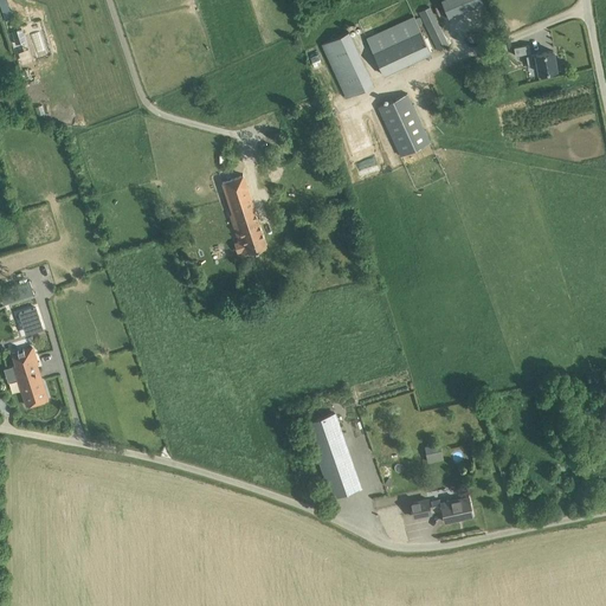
[(442,0),(450,18),(488,2),(487,0),(442,0)]
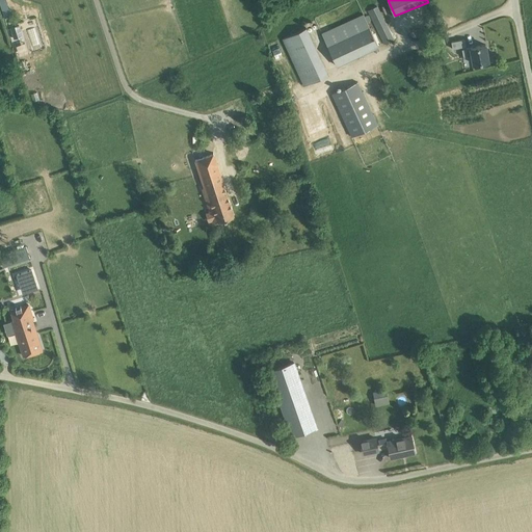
[(322,33),(337,65),(378,47),(364,15),(322,33)]
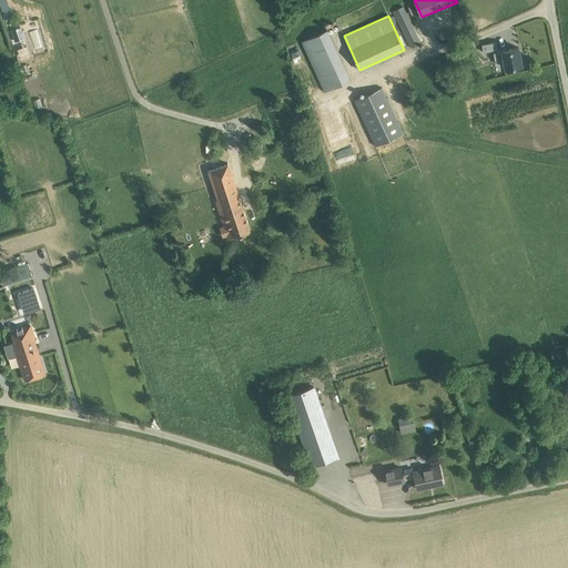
[(20,27),(12,30),(16,41),(23,39),(20,27)]
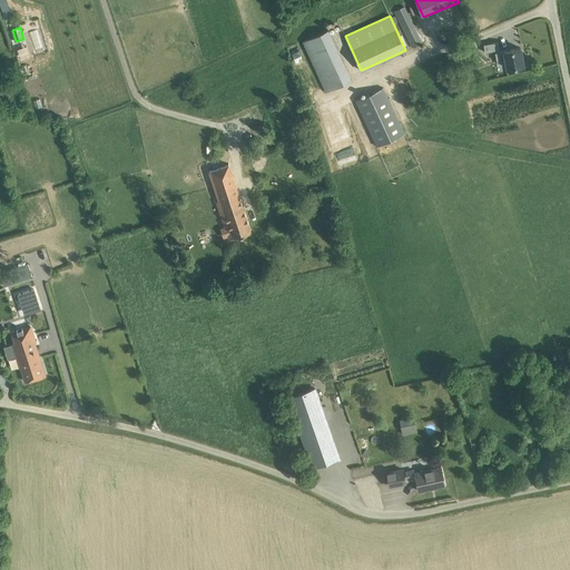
[(305,42),(327,91),(352,80),(330,31),(305,42)]
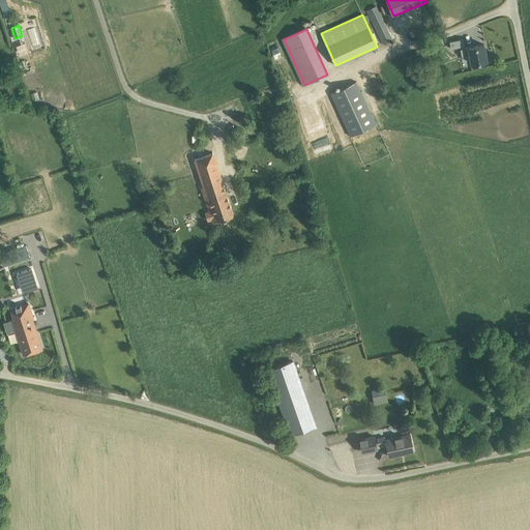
[(449,41),(451,49),(464,47),(463,39),(449,41)]
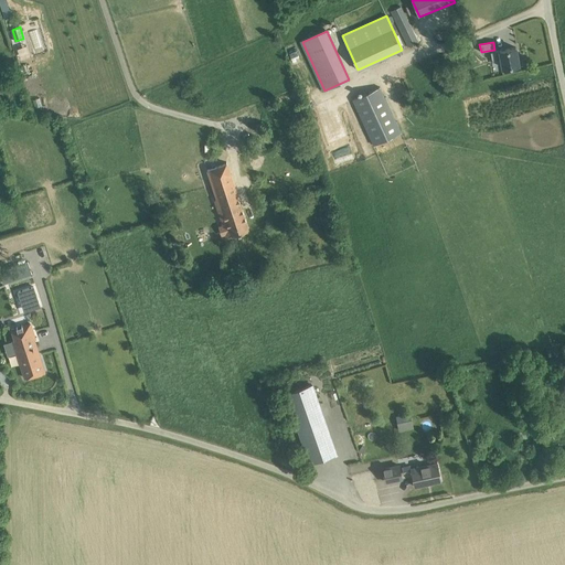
[(492,61),(501,59),(502,67),(519,64),(515,48),(500,50),(491,52),(492,61)]
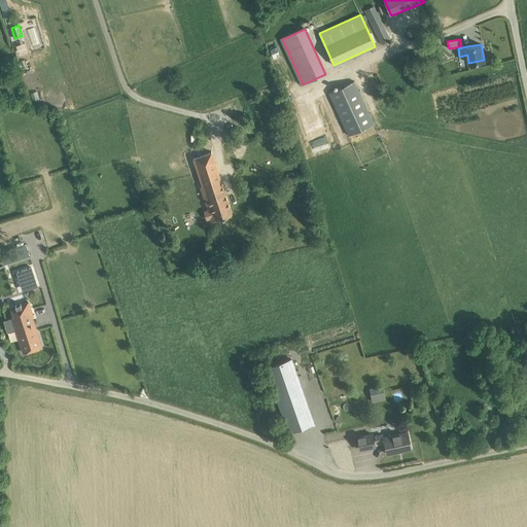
[(329,93),(349,136),(374,124),(358,91),(354,81),(329,93)]
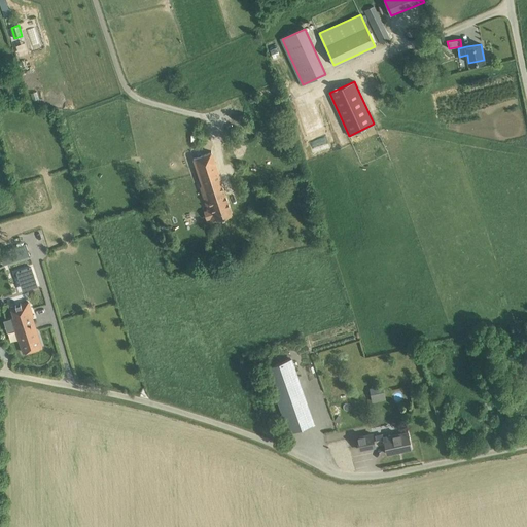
[(212,152),(192,159),(209,207),(210,206),(215,219),(232,214),(212,152)]
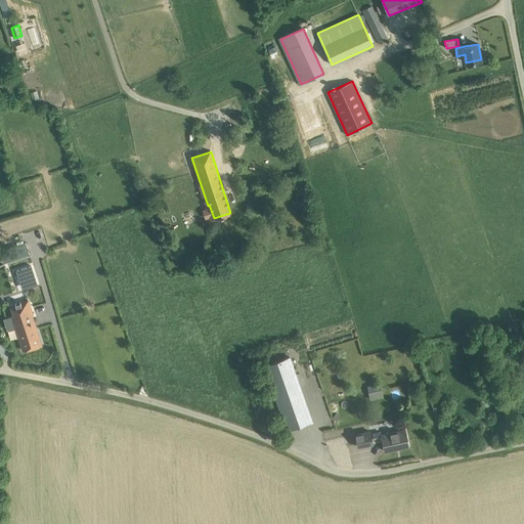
[(26,243),(0,252),(4,262),(30,254),(26,243)]
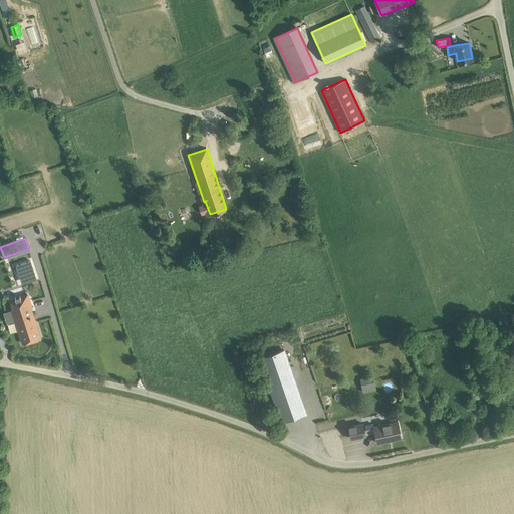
[(30,260),(16,265),(18,271),(20,271),(23,281),(36,276),(30,260)]
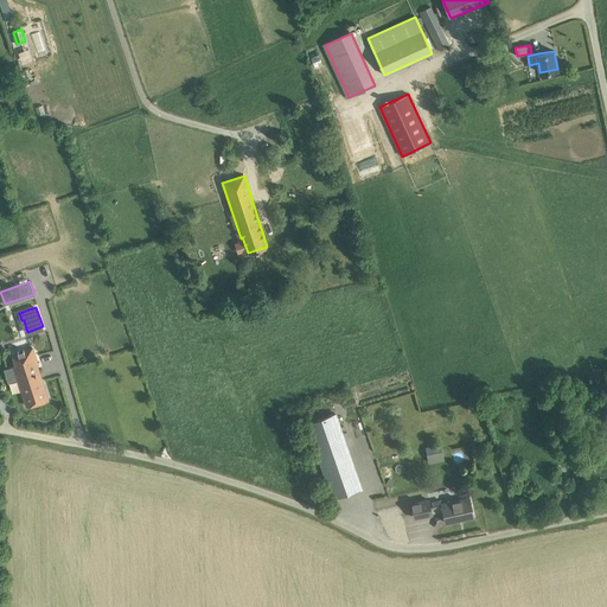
[(32,347),(13,353),(17,365),(14,365),(18,379),(26,407),(48,400),(37,365),(38,364),(32,347)]
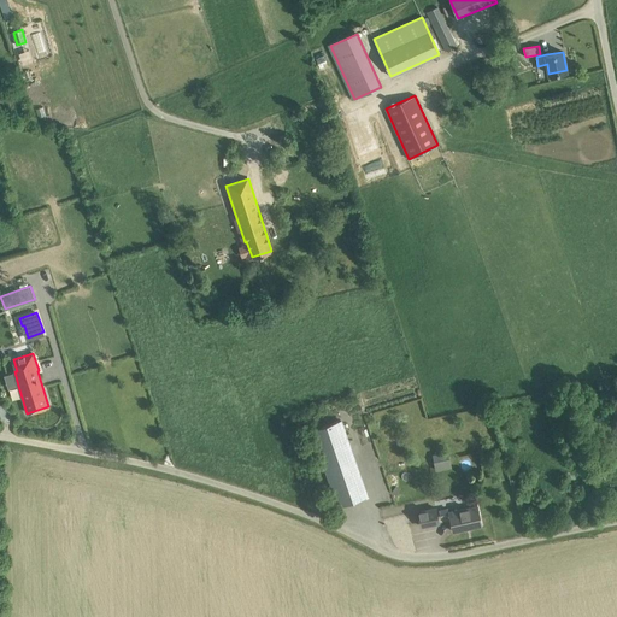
[(341,421),(312,430),(339,505),(368,495),(341,421)]
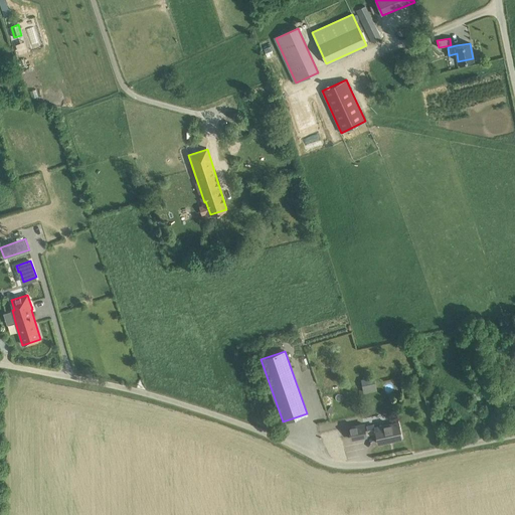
[(514,367),(514,361),(514,356),(505,358),(508,369),(514,367)]
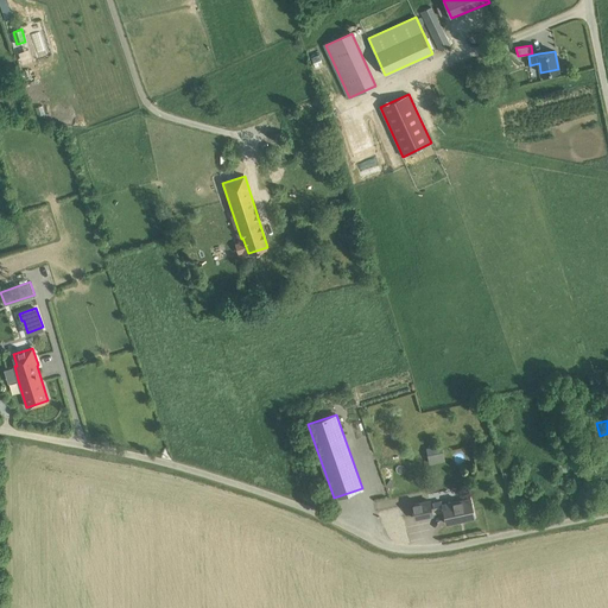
[(445,451),(428,453),(429,462),(447,461),(445,451)]
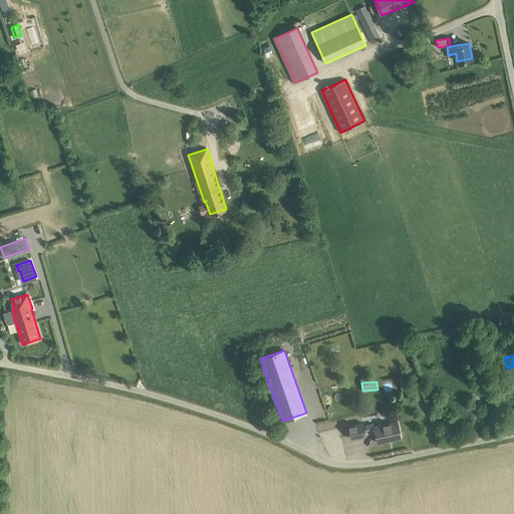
[(317,386),(312,388),(319,413),(324,412),(317,386)]
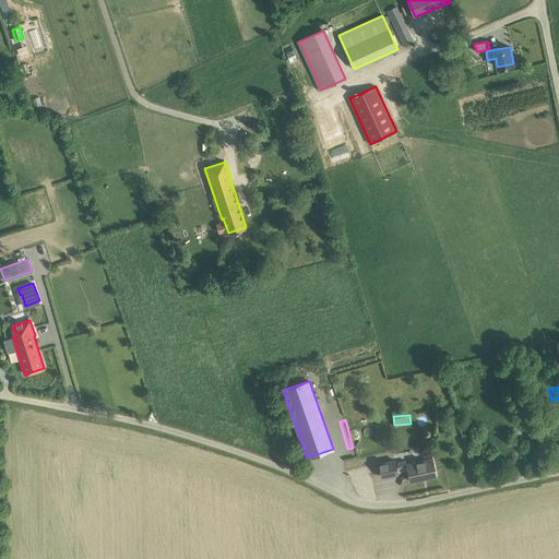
[(420,478),(436,475),(432,458),(406,464),(407,464),(397,466),(395,459),(378,463),(381,478),(399,474),(399,472),(408,471),(411,482),(420,479),(420,478)]
